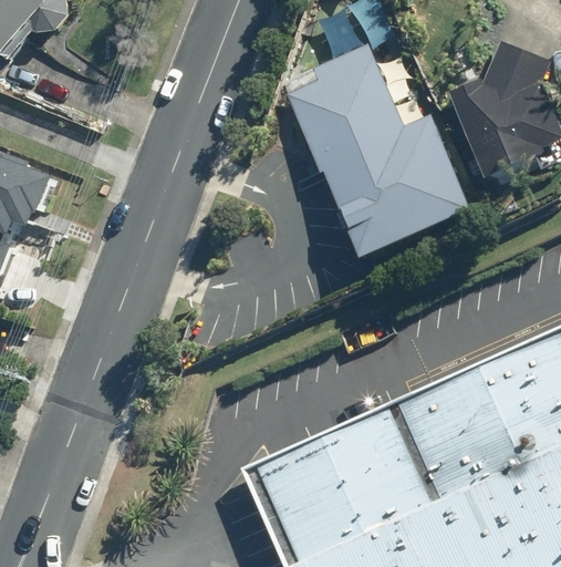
[(49,31),(62,14),(60,0),(0,0),(0,59),(23,29),(29,32),(49,31)]
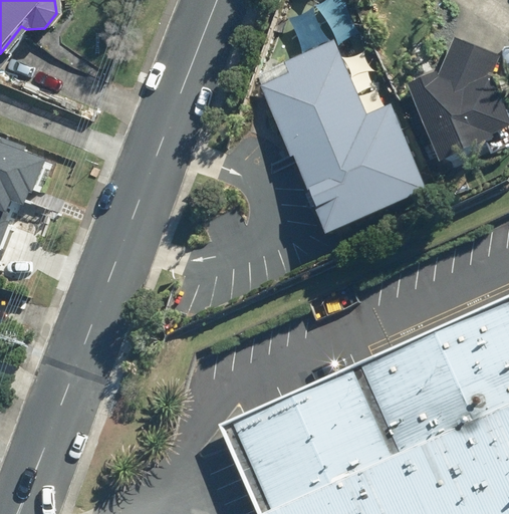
[(358,31),(343,38),(355,66),(370,59),(358,31)]
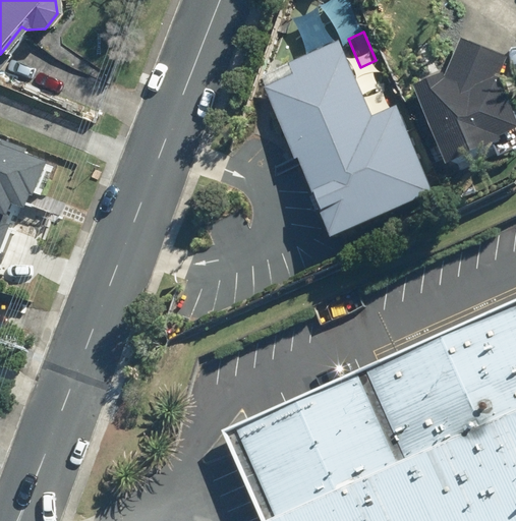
[(443,75),(415,88),(445,160),(515,129),(515,120),(497,75),(505,56),(458,37),(443,75)]
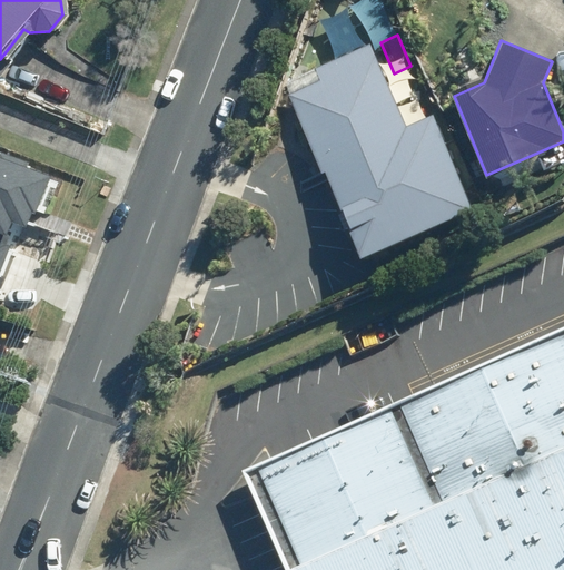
[(314,68),(319,81),(292,94),(363,259),(474,212),(432,117),(405,127),(369,43),(314,68)]
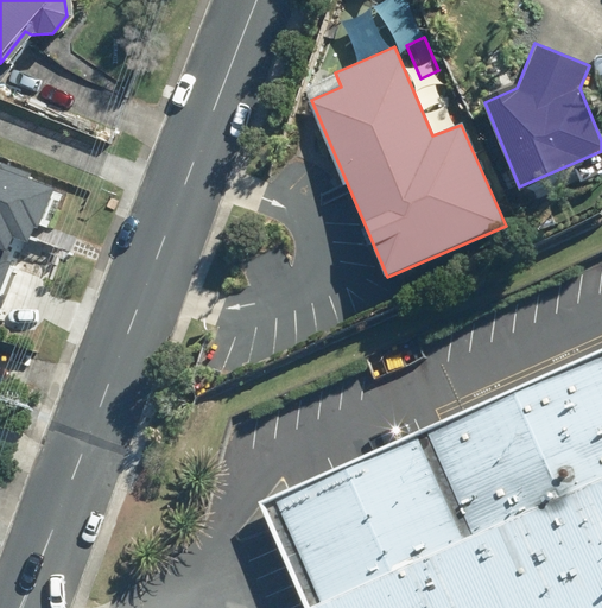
[(0,291),(10,266),(4,264),(7,252),(0,249),(0,247),(5,235),(23,241),(27,227),(33,229),(49,190),(23,179),(25,171),(0,162),(0,291)]
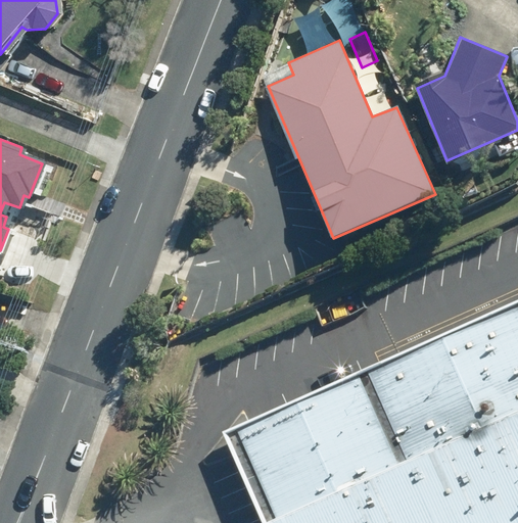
[(517,522),(517,301),(223,434),(262,522),(517,522)]
